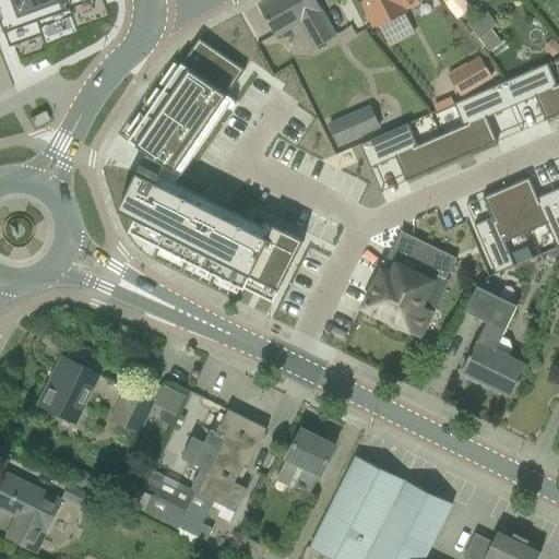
[(0,0),(0,32),(0,33),(62,11),(59,1),(60,0),(0,0)]
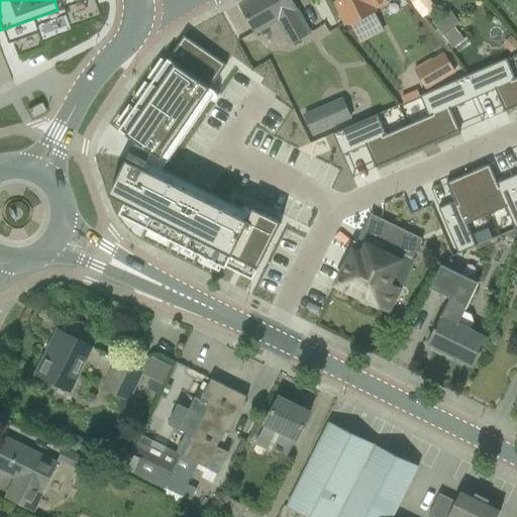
[(291,0),(249,0),(240,5),(255,32),(278,20),(290,44),(309,33),(296,10),(297,10),(291,0)]
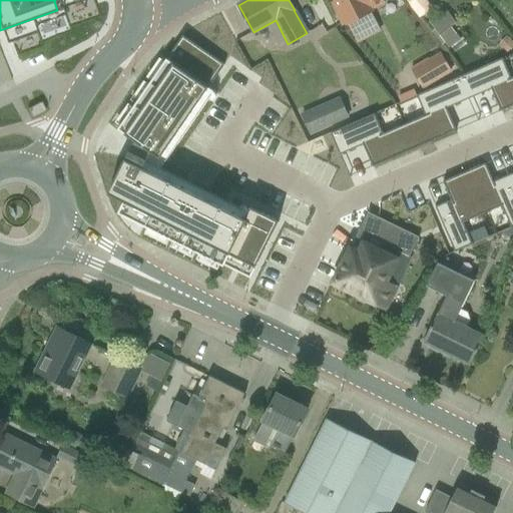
[(335,0),(337,4),(334,6),(343,24),(347,22),(348,24),(372,11),(371,9),(384,3),(382,0),(335,0)]
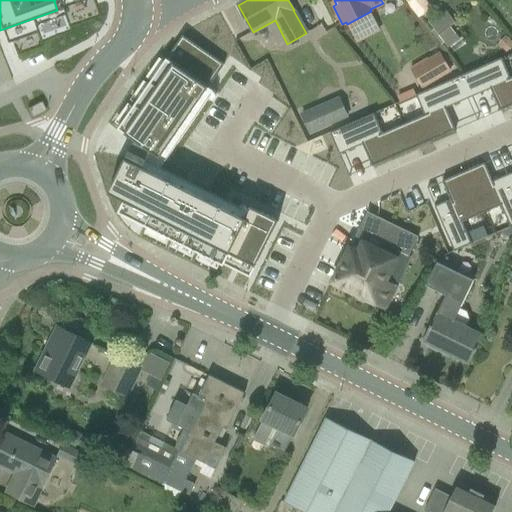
[(424,0),(407,0),(406,2),(419,18),(431,8),(424,0)]
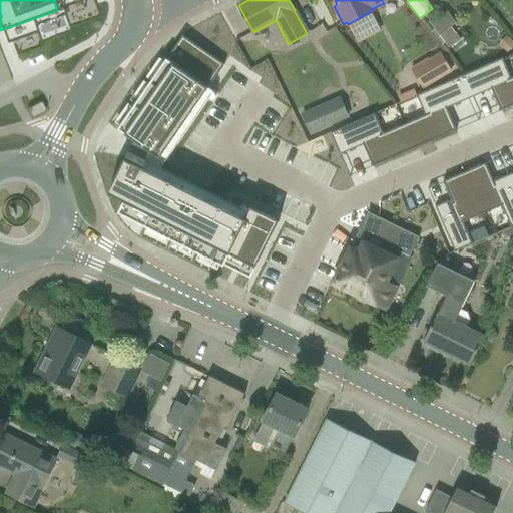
[(451,27),(457,23),(446,9),(429,22),(435,29),(432,31),(442,45),(446,42),(450,48),(461,39),(451,27)]
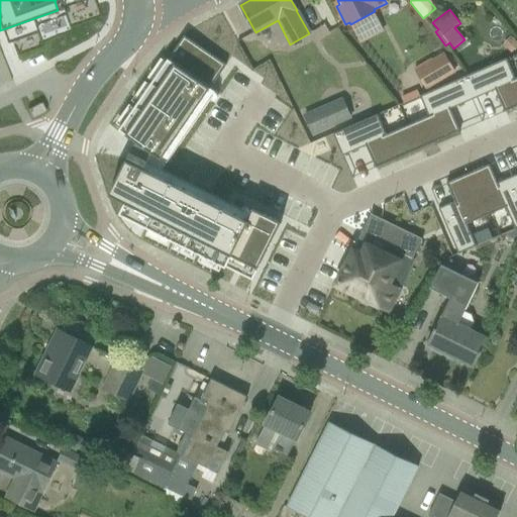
[(127,153),(107,194),(122,202),(117,213),(225,266),(253,280),(253,278),(281,224),(282,222),(252,208),(251,208),(246,218),(143,168),(150,153),(161,160),(209,89),(226,65),(225,64),(185,36),(183,35),(167,60),(118,130),(133,141),(127,153)]
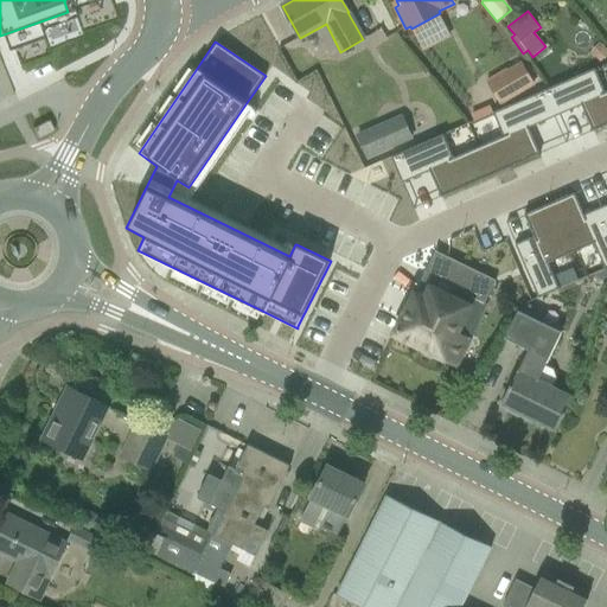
[(606,49),(600,43),(590,53),(601,62),(606,55),(606,49)]
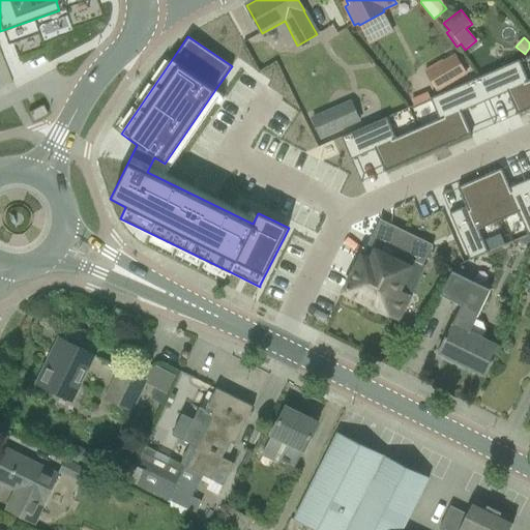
[(437,92),(467,74),(455,54),(443,61),(442,60),(424,70),(437,92)]
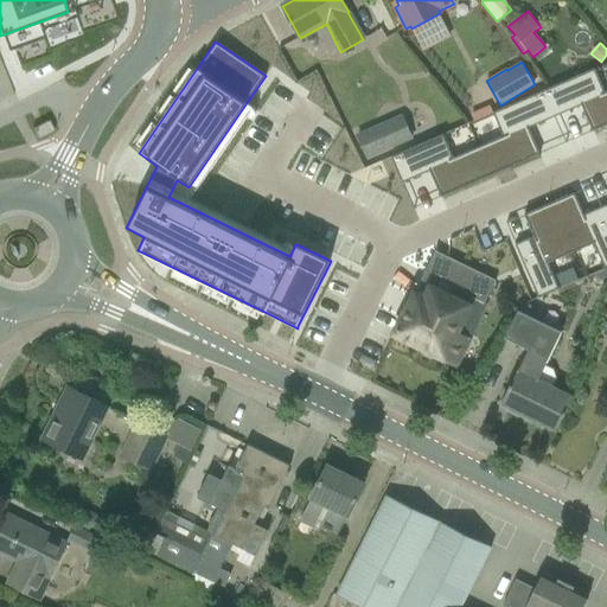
[(594,66),(543,89),(554,115),(580,103),(592,132),(606,125),(606,91),(606,93),(594,66)]
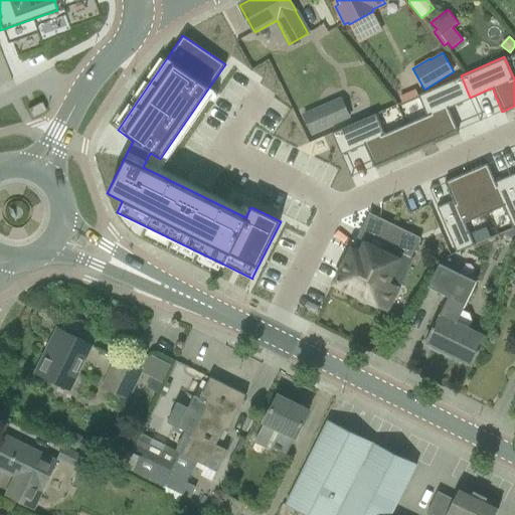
[(448,108),(470,98),(461,75),(416,95),(426,117),(405,126),(415,150),(458,131),(448,108)]
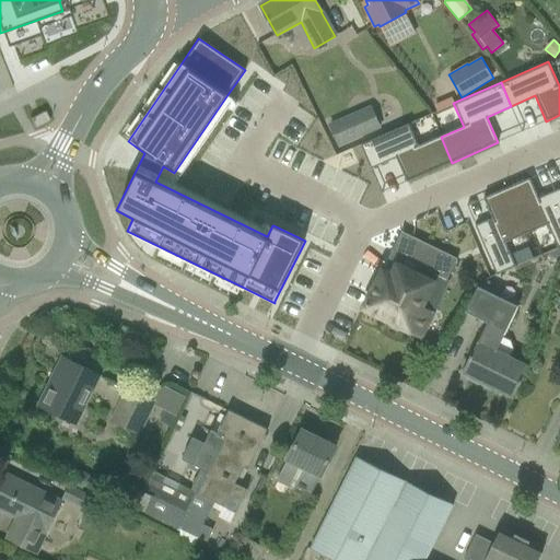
[(382,128),(372,105),(329,124),(339,147),(382,128)]
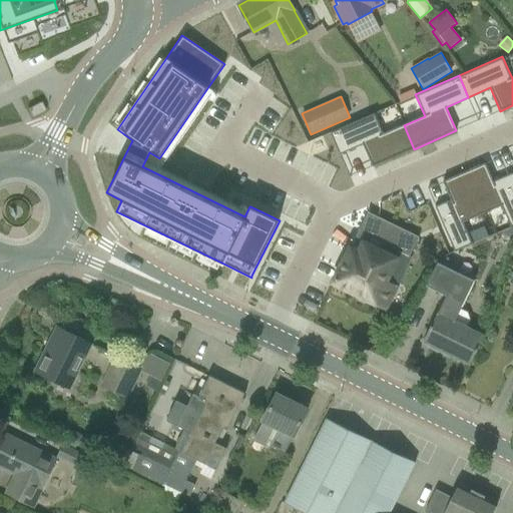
[(41,102),(36,104),(27,109),(32,118),(45,111),(41,102)]
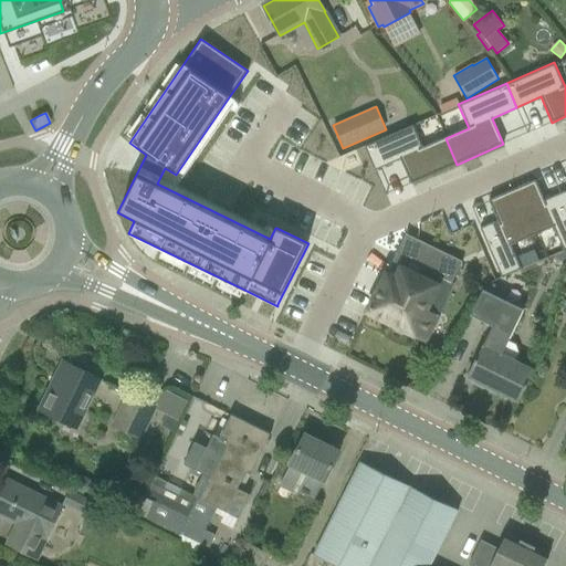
[(411,185),(457,165),(446,138),(423,148),(412,124),(363,145),(374,170),(400,159),(411,185)]
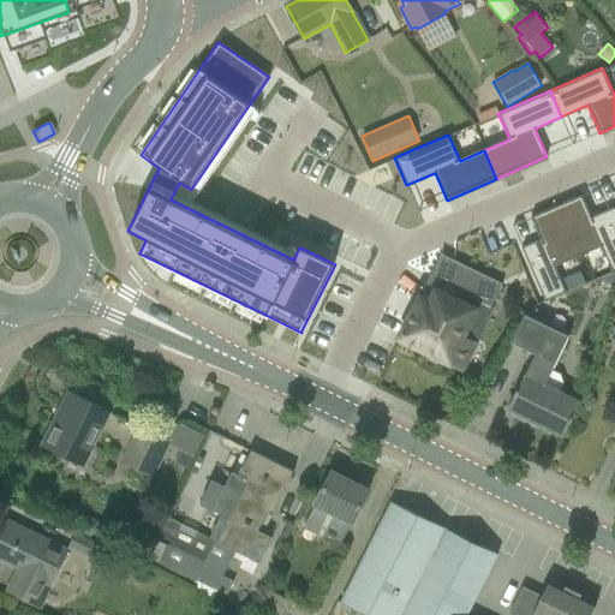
[(583,195),(556,206),(579,257),(601,249),(611,274),(614,272),(614,221),(610,210),(592,218),(583,195)]
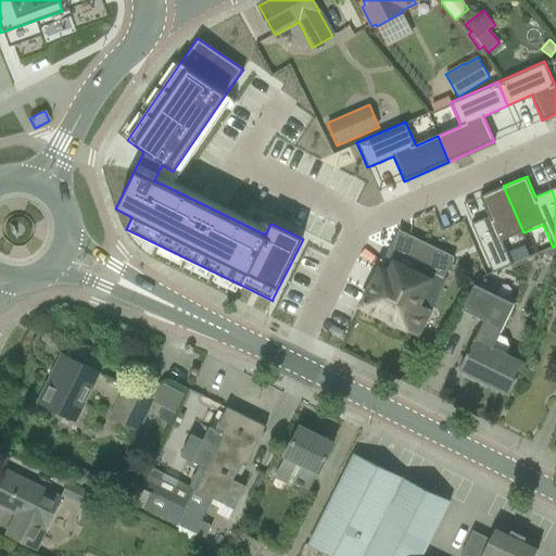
[(503,242),(523,232),(503,186),(480,196),(490,217),(471,225),(493,274),(513,265),(503,242)]
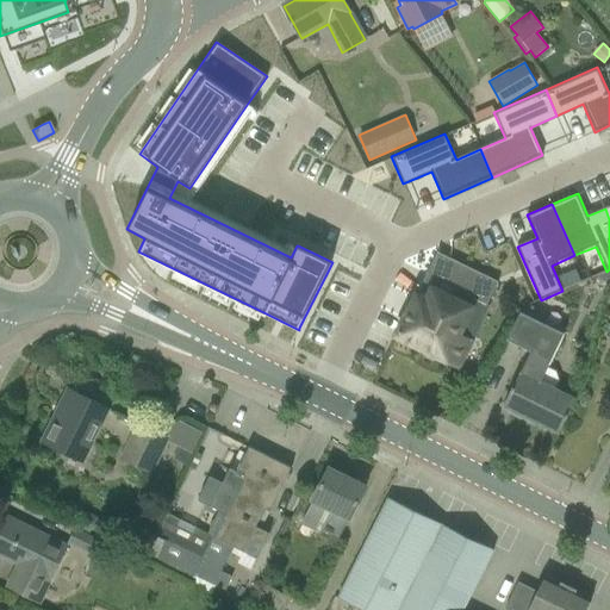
[(456,335),(475,299),(487,305),(499,282),(449,257),(440,278),(434,290),(430,296),(421,290),(398,335),(425,348),(428,354),(435,358),(440,355),(459,365),(470,342),(456,335)]
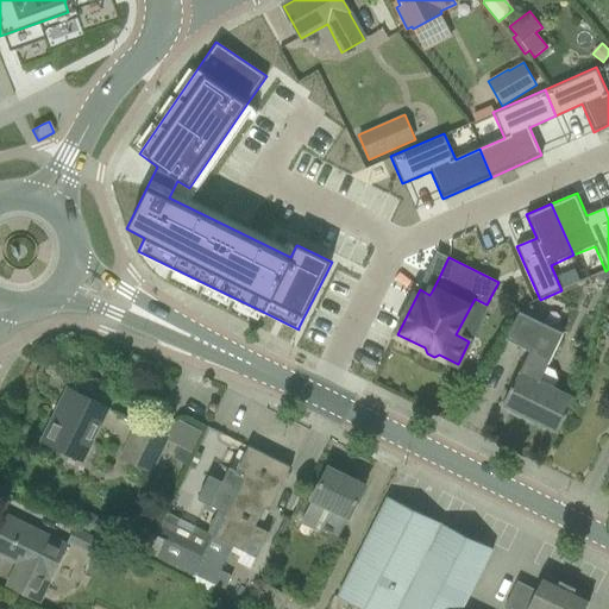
[(528,307),(525,314),(534,319),(538,313),(528,307)]
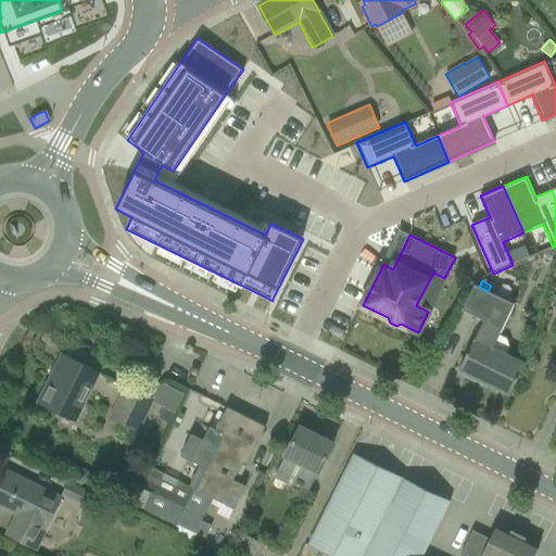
[(459,370),(510,395),(526,364),(506,354),(509,346),(507,339),(500,335),(515,304),(488,291),(479,287),(475,285),(463,310),(484,320),(476,339),(475,339),(459,370)]
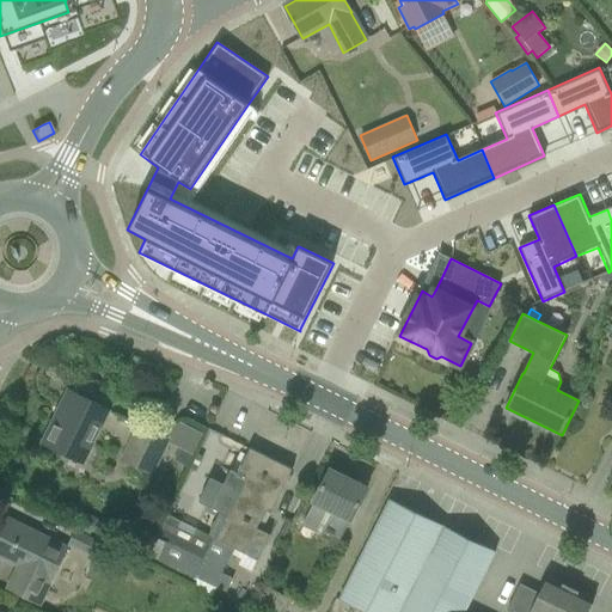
[(83,463),(108,410),(74,393),(61,420),(57,417),(44,444),(83,463)]
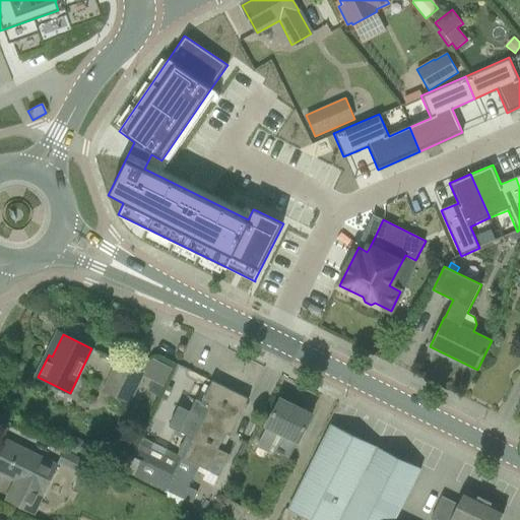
[(105,392),(128,403),(143,373),(119,362),(105,392)]
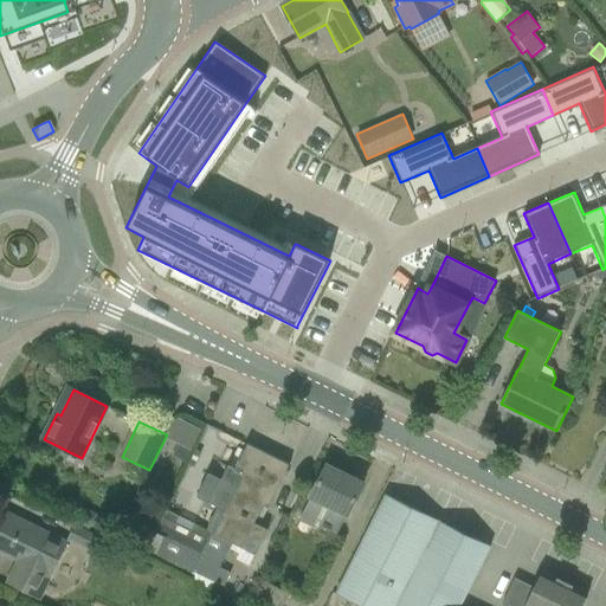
[(206,530),(201,542),(171,527),(155,558),(192,577),(194,572),(213,582),(224,587),(231,574),(220,568),(232,543),(243,548),(256,554),(269,529),(255,523),(264,505),(269,509),(290,465),(247,444),(229,483),(221,479),(211,503),(218,507),(206,530)]
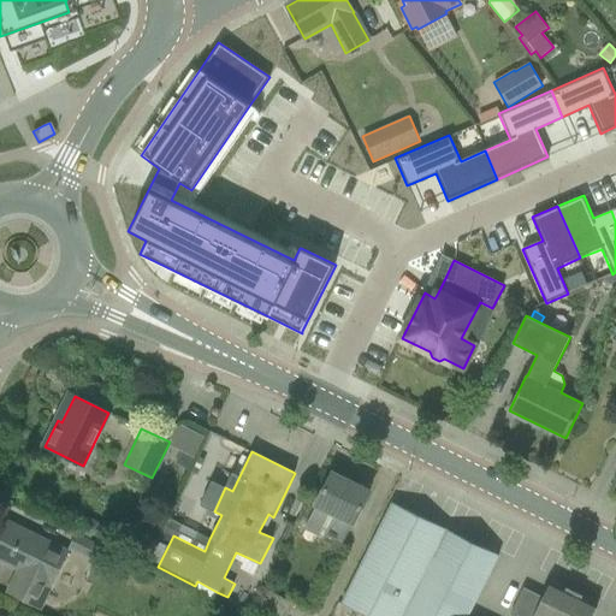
[(371,492),(332,473),(306,529),(324,538),(323,540),(341,549),(353,523),(354,525),(371,492)]
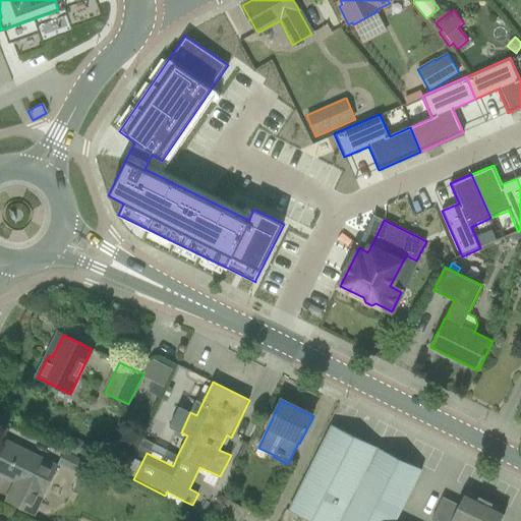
[(328,423),(288,512),(307,520),(396,520),(421,466),(328,423)]
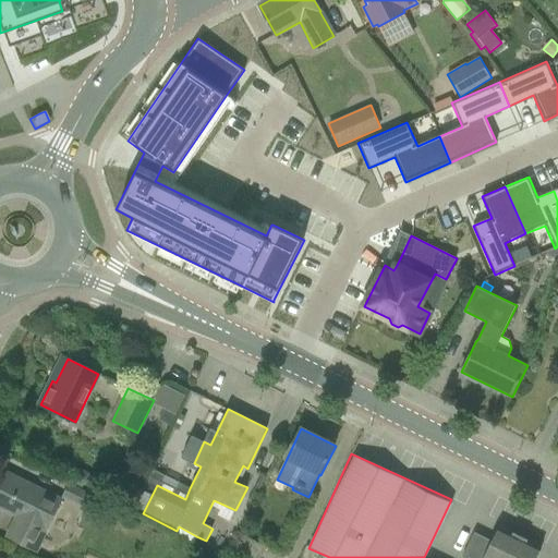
[(62,500),(7,473),(0,487),(0,507),(17,516),(8,536),(37,550),(62,500)]
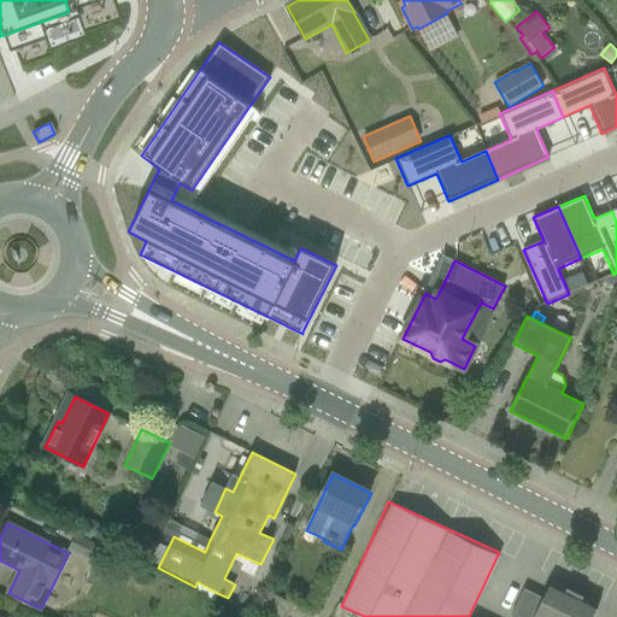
[(77,533),(70,548),(97,562),(105,547),(77,533)]
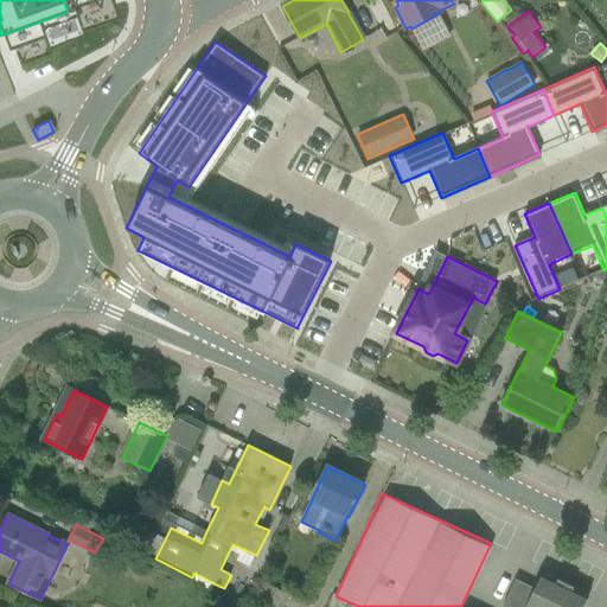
[(512,576),(504,606),(509,606),(577,606),(583,589),(535,575),(532,582),(512,576)]
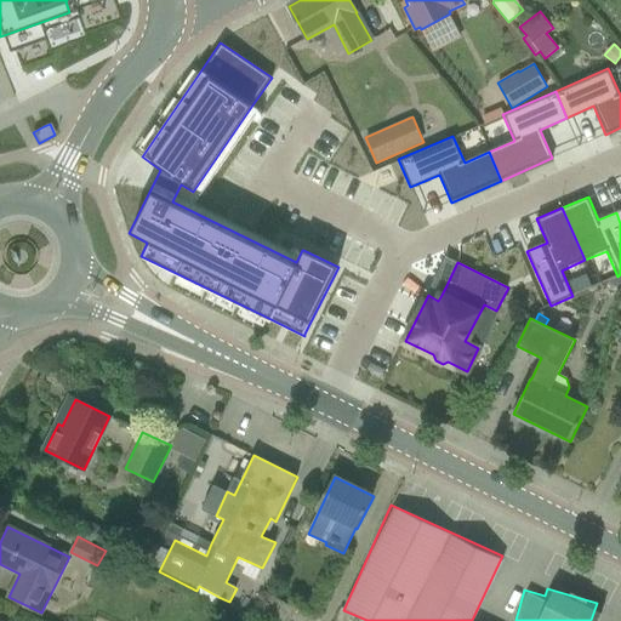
[(290,620),(297,609),(272,596),(262,613),(278,620),(290,620)]
